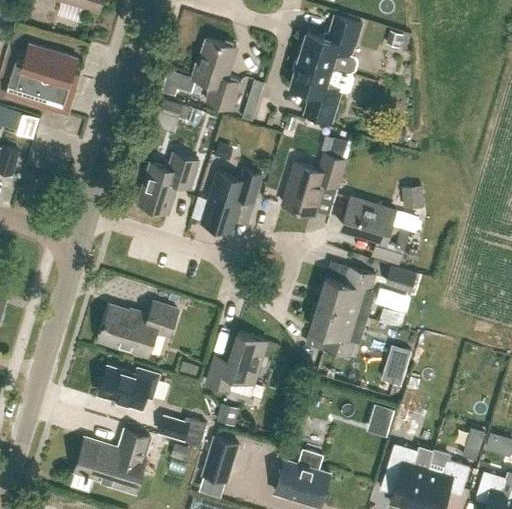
[(58,0),(99,12),(102,0),(58,0)]
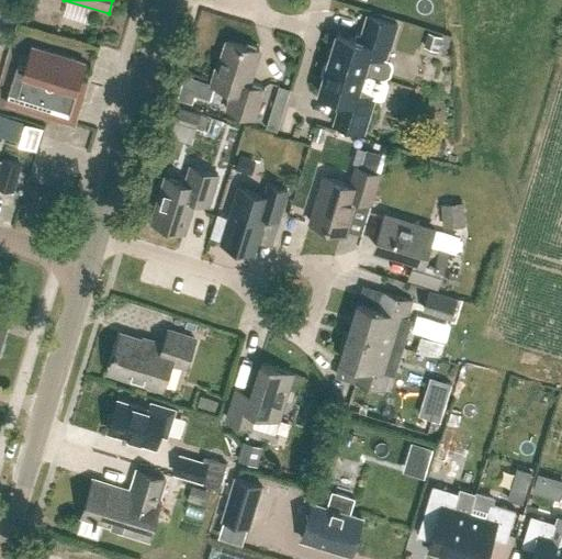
[(328,65),(363,76),(388,84),(392,81),(395,69),(393,65),(386,63),(397,28),(368,18),(362,37),(357,36),(356,41),(338,36),(328,65)]
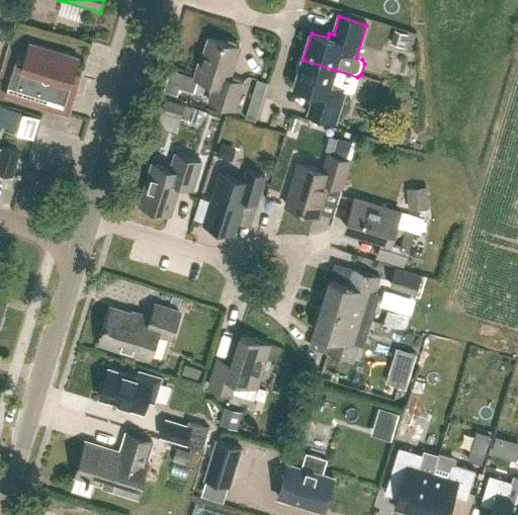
[(407,36),(394,32),(390,45),(404,49),(407,36)]
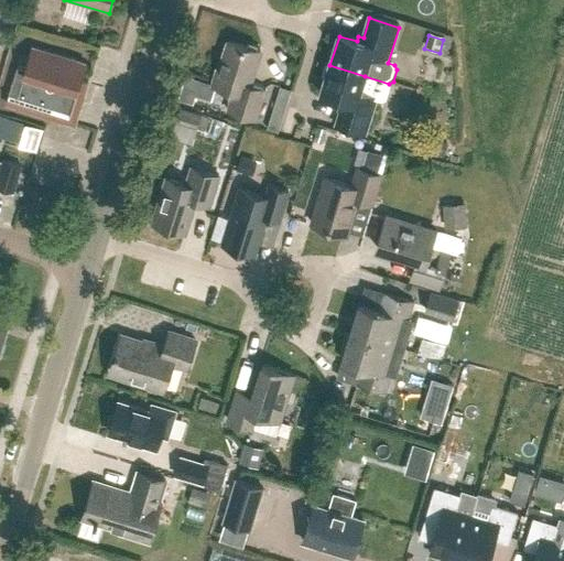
[(249,87),(260,53),(229,43),(223,62),(221,62),(213,87),(235,94),(228,114),(255,121),(264,92),(249,87)]
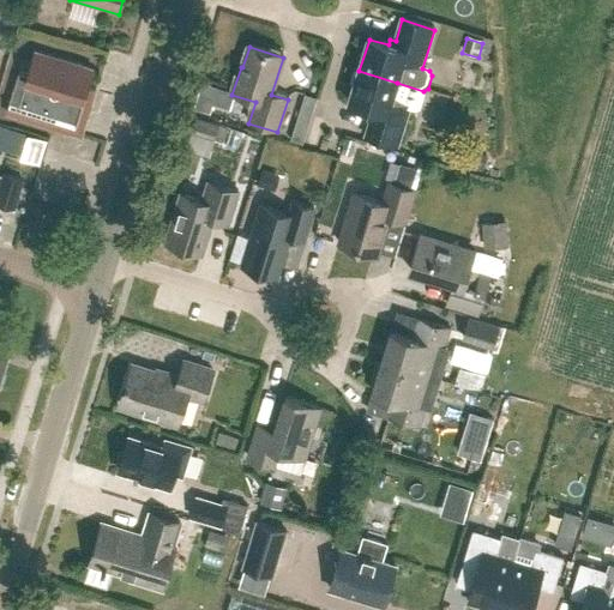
[(88,89),(94,72),(36,54),(29,77),(19,74),(6,116),(54,130),(82,139),(96,91),(95,90),(88,89)]
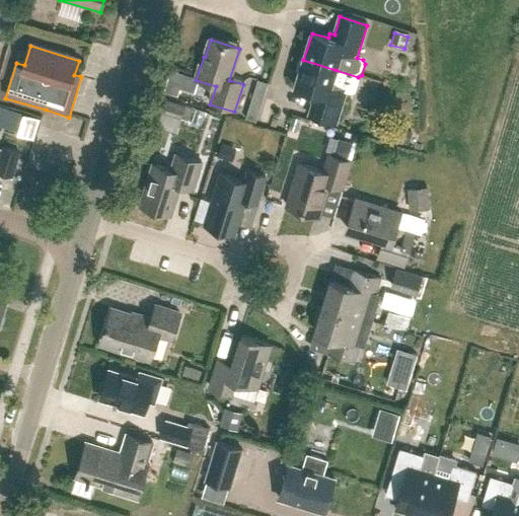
[(358,77),(336,70),(303,60),(295,87),(309,91),(308,94),(310,97),(314,98),(309,118),(336,126),(347,91),(353,93),(357,92),(360,81),(358,77)]
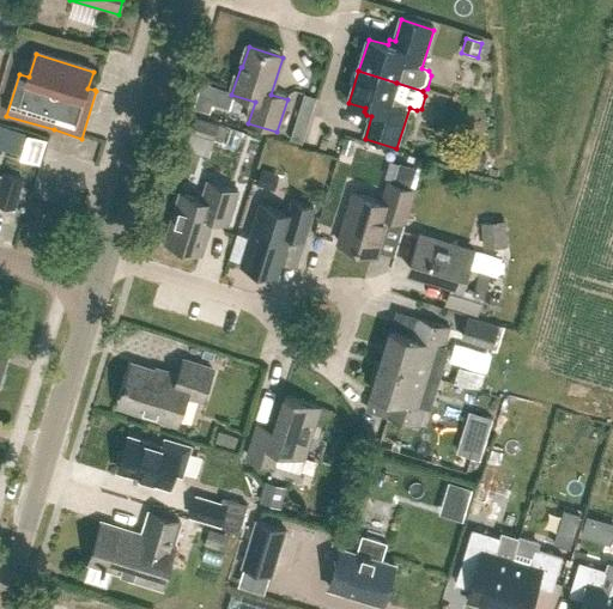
[(210,115),(218,90),(204,85),(201,84),(193,110),(196,110),(210,115)]
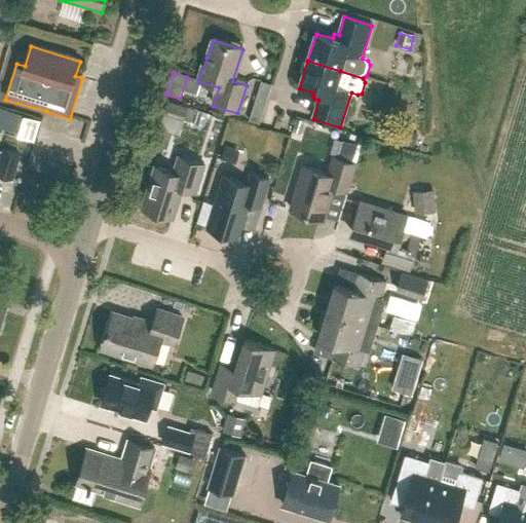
[(256,103),(266,106),(272,85),(262,82),(256,103)]
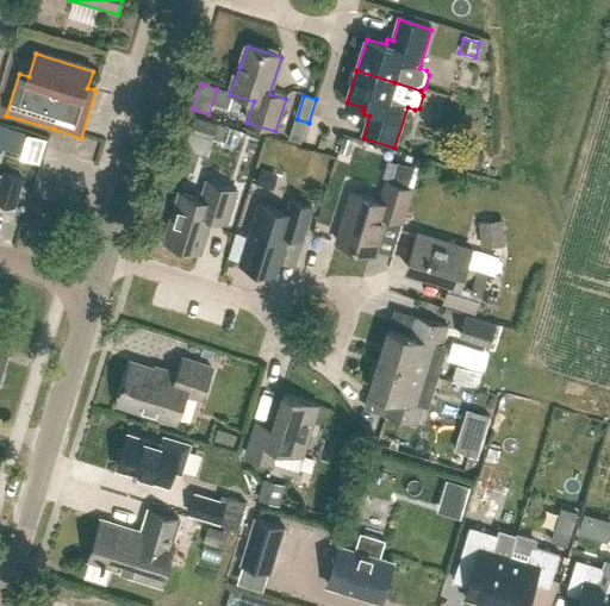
[(212,142),(217,126),(194,119),(195,117),(185,113),(176,142),(186,144),(190,135),(212,142)]
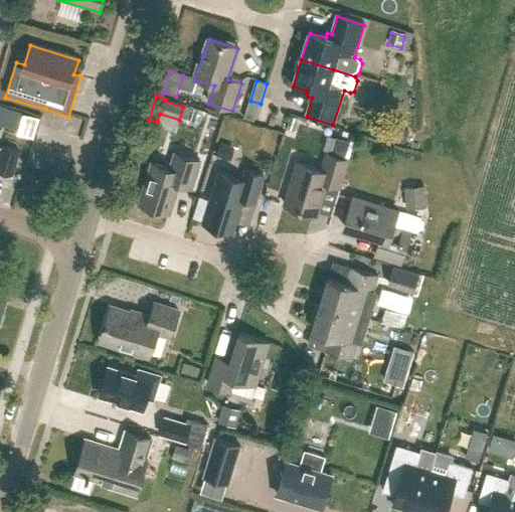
[(2,110),(0,119),(0,125),(17,130),(21,116),(2,110)]
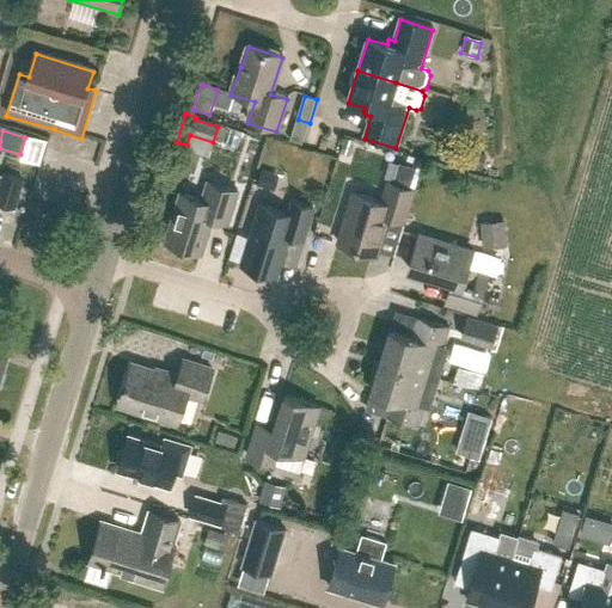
[(409,190),(415,170),(398,165),(392,185),(389,184),(383,204),(354,195),(338,245),(377,257),(387,220),(404,225),(414,192),(409,190)]
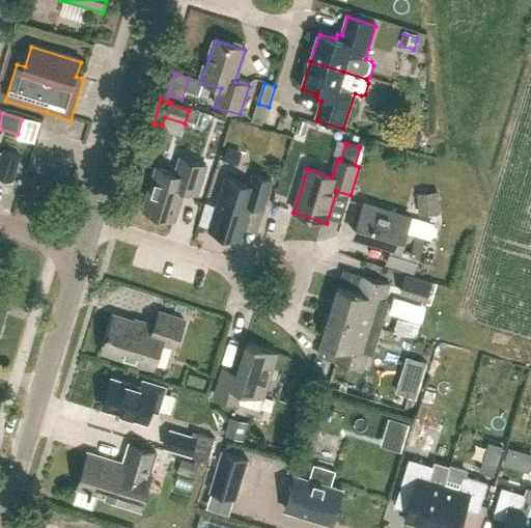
[(239,153),(226,149),(223,163),(234,166),(239,153)]
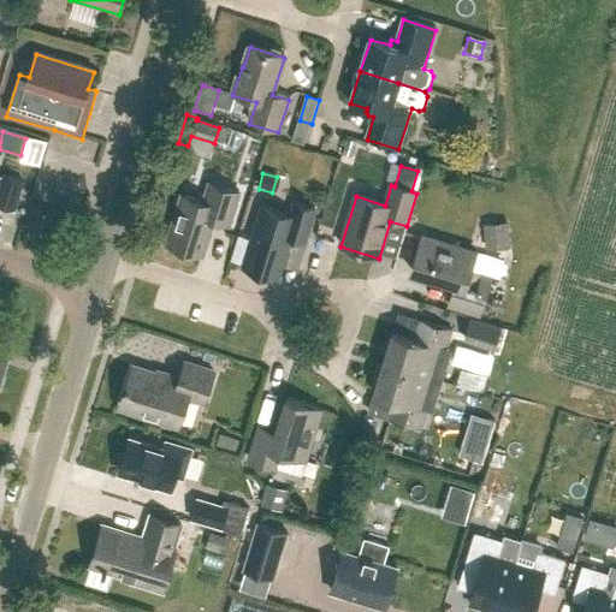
[(0,208),(18,213),(25,182),(3,176),(0,188),(0,208)]
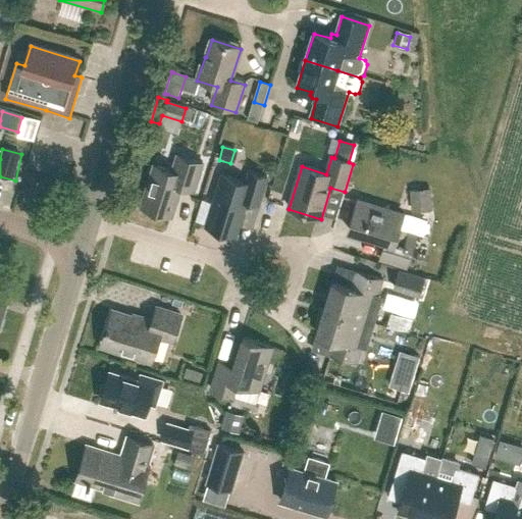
[(195,192),(203,165),(177,157),(172,172),(155,167),(142,208),(171,217),(180,188),(195,192)]
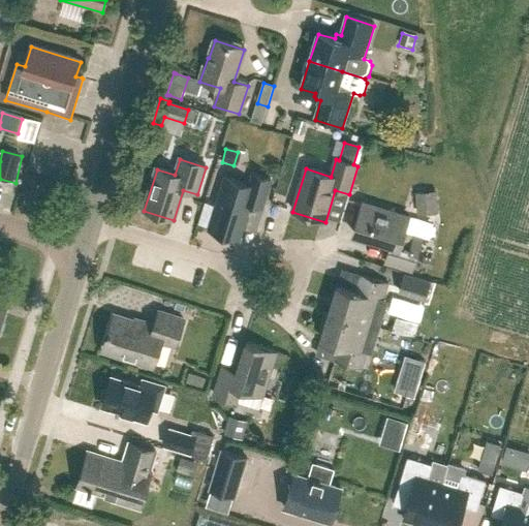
[(262,208),(271,181),(251,175),(247,186),(225,179),(209,231),(218,234),(239,240),(250,205),(262,208)]
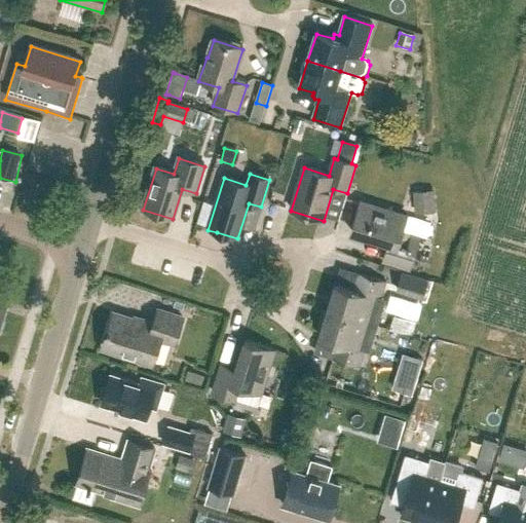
[(413,193),(415,215),(436,213),(434,191),(413,193)]
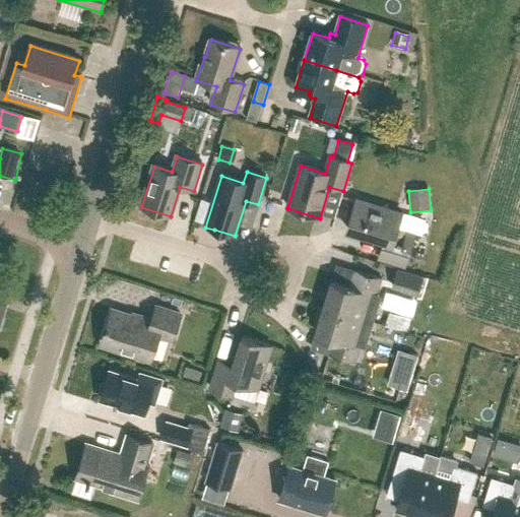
[(404,268),(414,237),(397,232),(402,214),(356,201),(347,231),(384,242),(379,260),(404,268)]
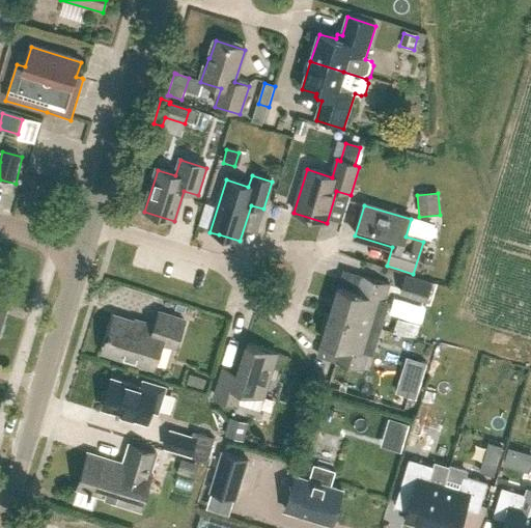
[(426,304),(432,284),(404,276),(399,296),(426,304)]
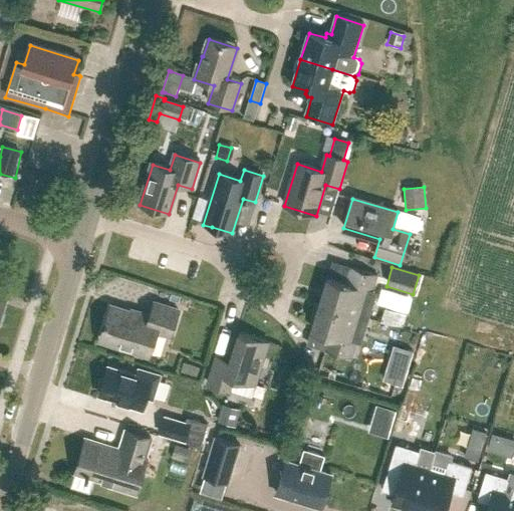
[(319,304),(354,315),(359,297),(369,300),(376,277),(352,269),(347,285),(327,279),(319,304)]
